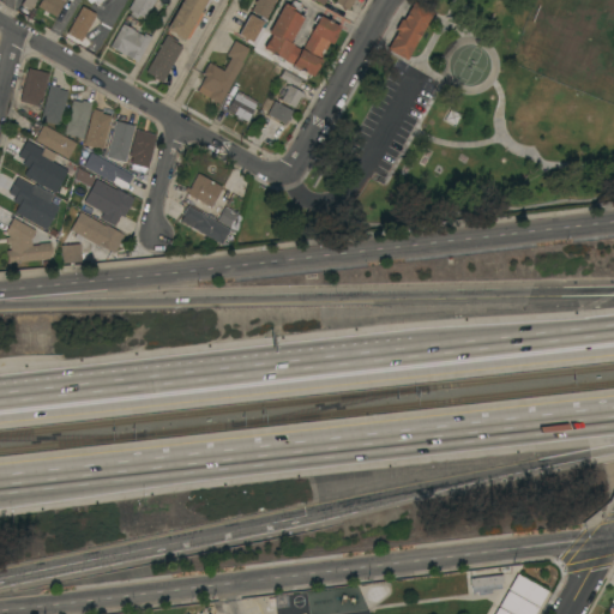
[(35,0),(34,4),(35,4),(32,8),(30,7),(29,11),(20,5),(23,0),(35,0)]
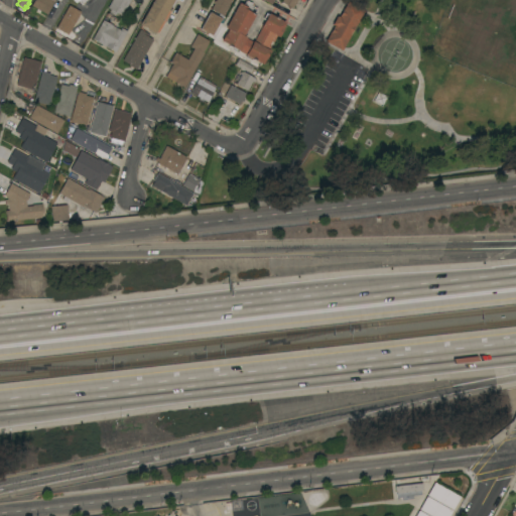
[(31,5),(33,0),(51,0),(53,1),(46,14),(31,5)]
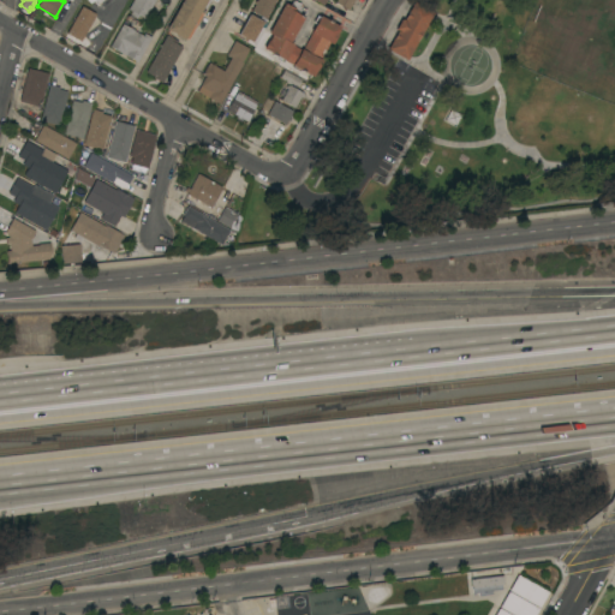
[(154,0),(144,19),(138,16),(136,18),(129,15),(131,11),(127,10),(132,0),(154,0)]
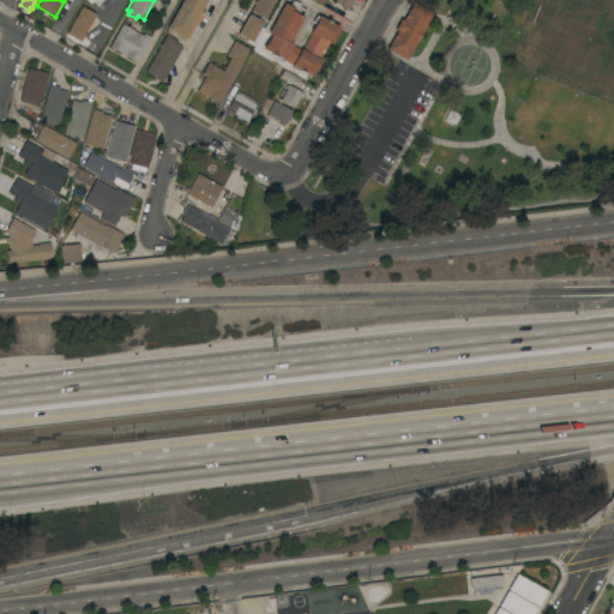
[(181,0),(209,0),(187,40),(185,37),(184,40),(166,30),(181,0)]
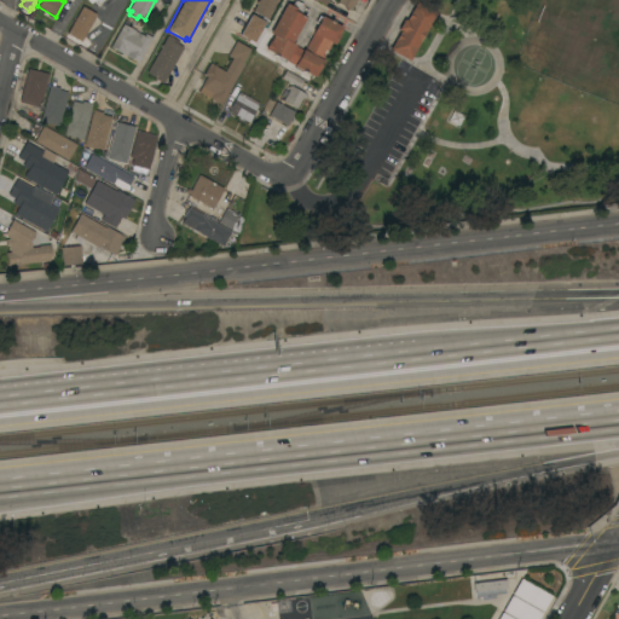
[(276,0),(272,9),(275,10),(273,12),(271,11),(266,19),(270,21),(267,24),(260,19),(261,16),(253,11),(256,5),(254,4),(256,1),(258,1),(258,0),(276,0)]
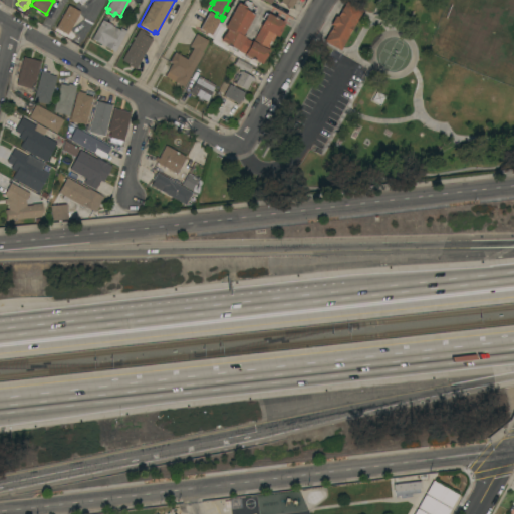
[(280,0),(295,0),(291,8),(289,7),(288,9),(285,7),(286,6),(279,2),(280,0)]
